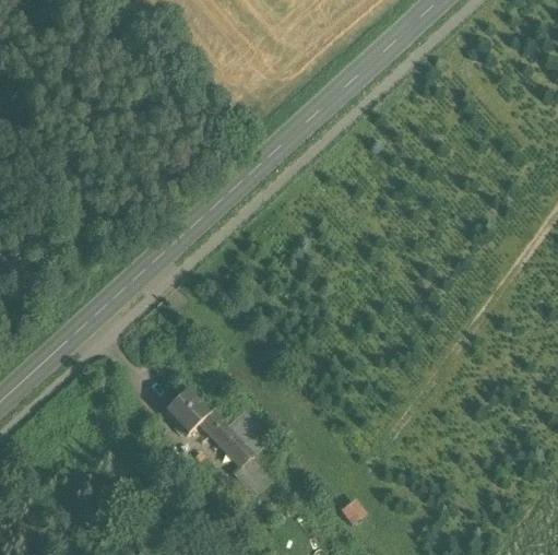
[(206,413),(185,389),(162,411),(185,435),(198,423),(238,465),(239,467),(253,453),(227,425),(211,409),(206,413)]
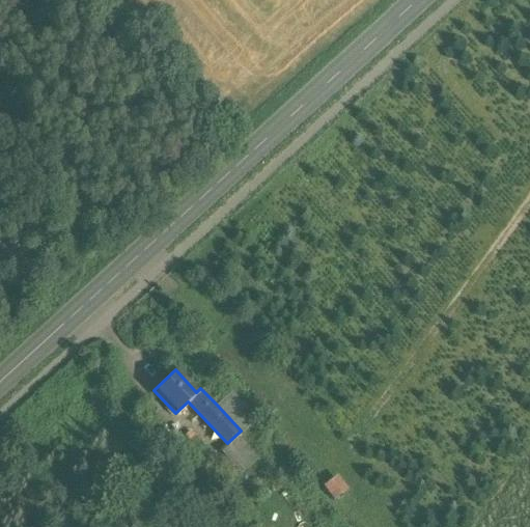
[(256,416),(231,390),(216,404),(241,431),(256,416)]
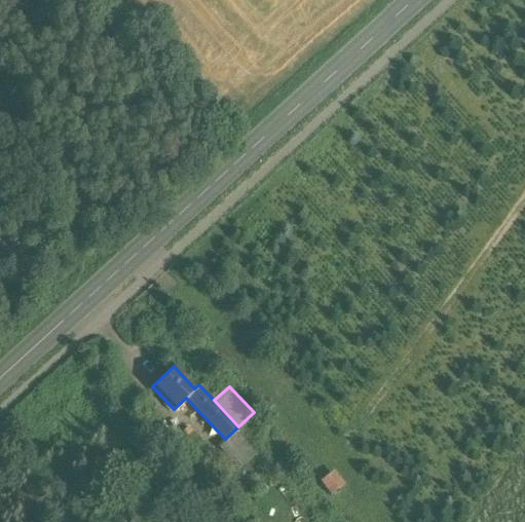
[(238,426),(225,439),(224,438),(218,444),(237,464),(257,446),(238,426)]
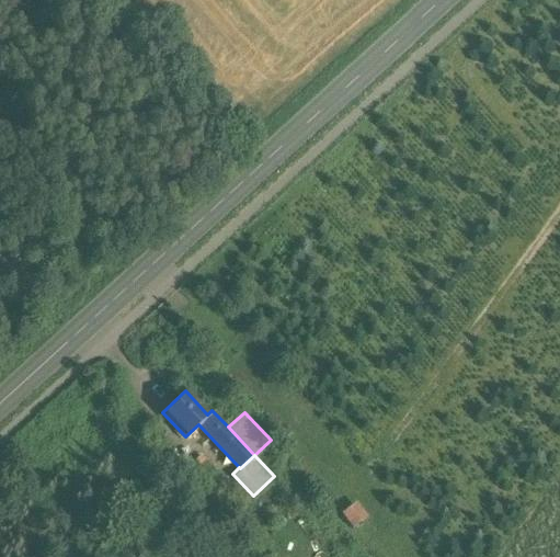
[(347,525),(364,514),(353,499),(338,510),(347,525)]
